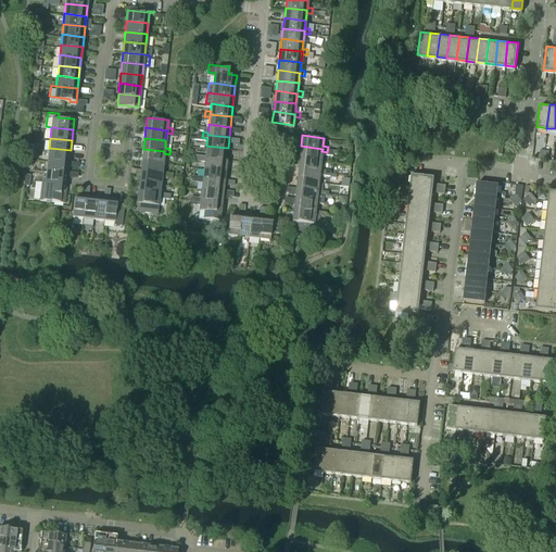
[(545,143),(544,148),(543,157),(553,158),(554,152),(548,152),(550,145),(545,143)]
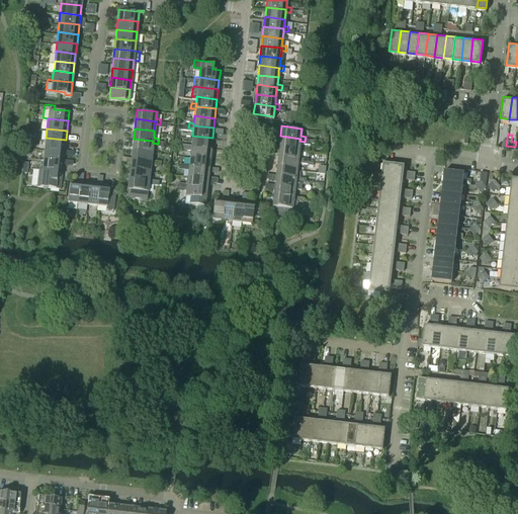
[(191,145),(211,148),(212,138),(192,136),(191,143),(191,145)]
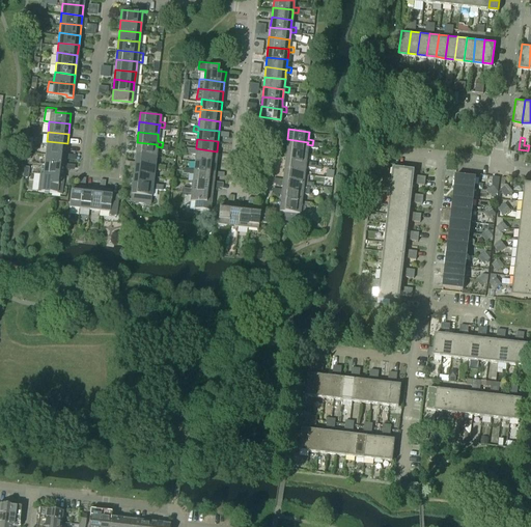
[(287,139),(286,149),(306,151),(307,144),(308,142),(287,139)]
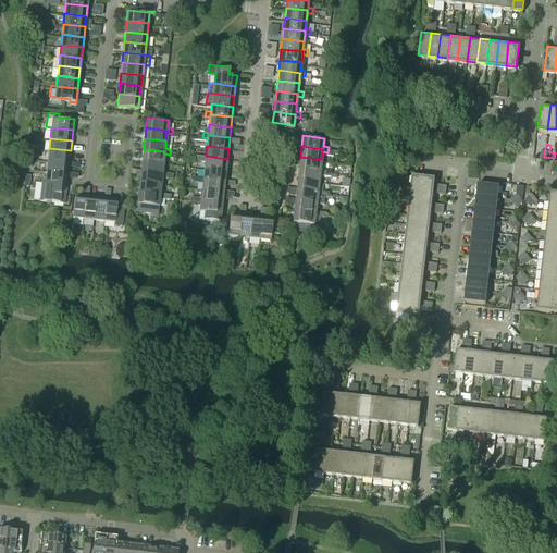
[(49,148),(48,159),(70,161),(71,150),(49,148)]
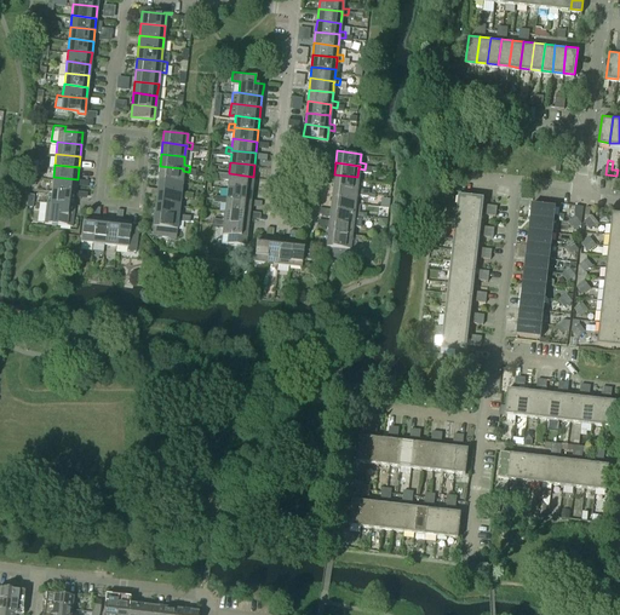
[(160,166),(159,177),(182,179),(183,171),(183,168),(160,166)]
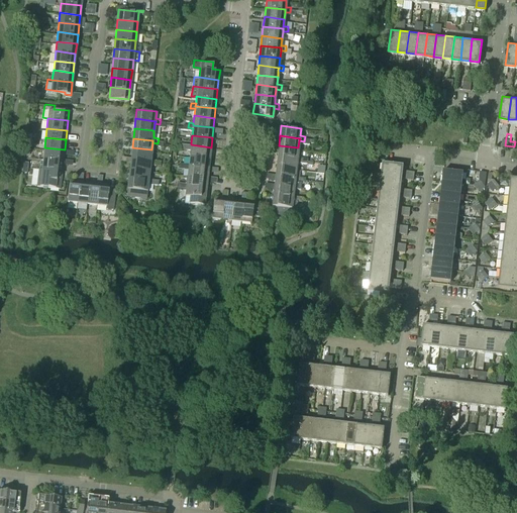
[(190,155),(210,157),(211,147),(191,144),(191,142),(186,141),(186,146),(191,147),(190,155)]
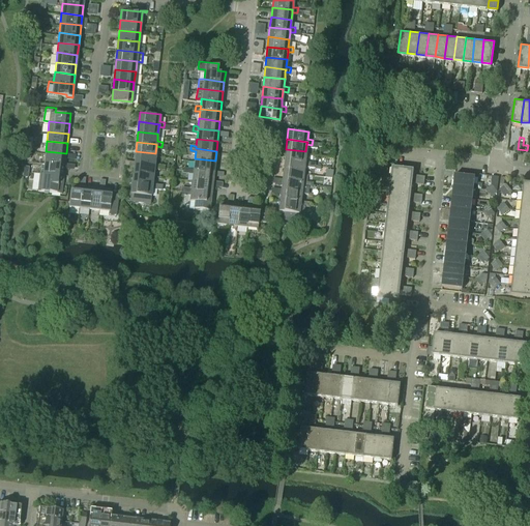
[(286,149),(285,158),(304,162),(304,164),(310,165),(311,159),(305,158),(305,151),(286,149)]
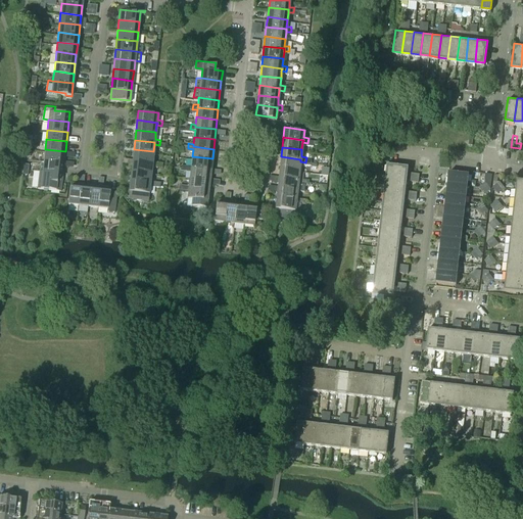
[(45,149),(44,158),(63,160),(65,151),(45,149)]
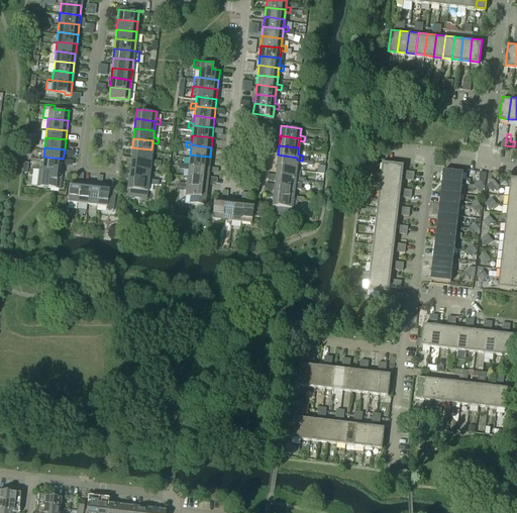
[(132,147),(131,158),(150,160),(150,162),(156,163),(156,158),(150,157),(151,149),(132,147)]
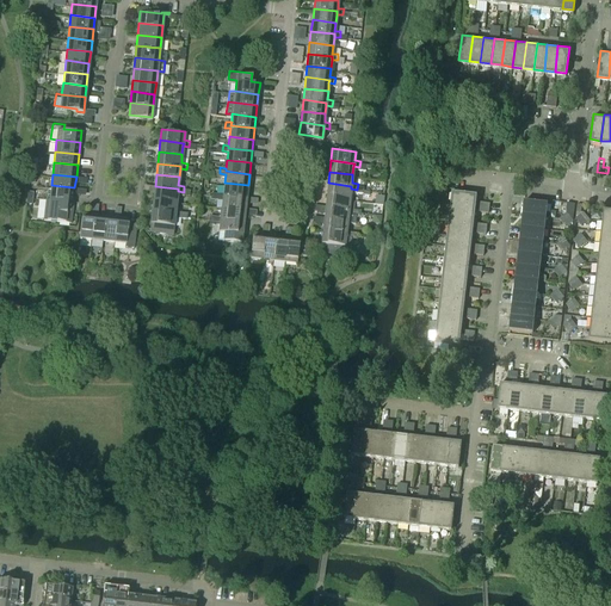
[(223,193),(246,197),(248,185),(224,183),(223,191),(223,193)]
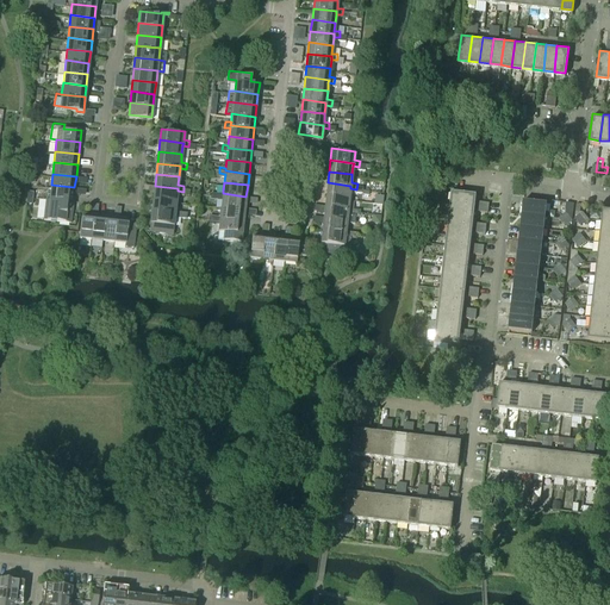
[(328,182),(327,194),(349,197),(350,188),(350,186),(328,182)]
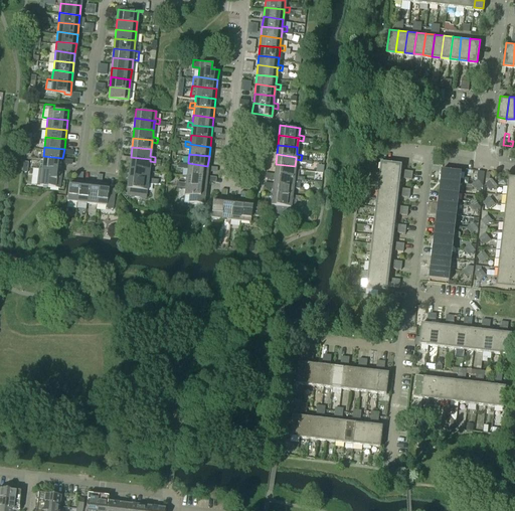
[(40,156),(39,166),(61,168),(62,158),(43,156),(40,156)]
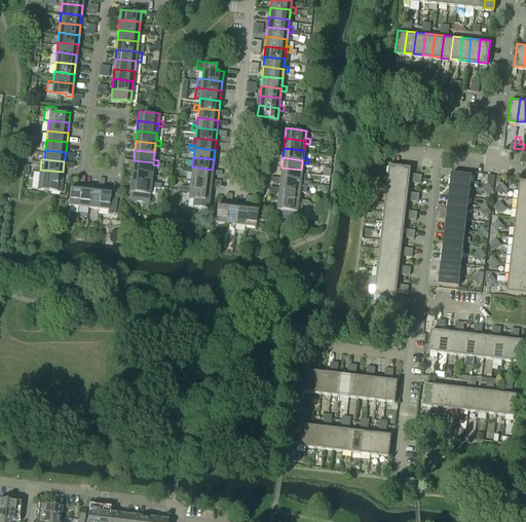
[(134,160),(132,170),(152,172),(153,164),(153,162),(134,160)]
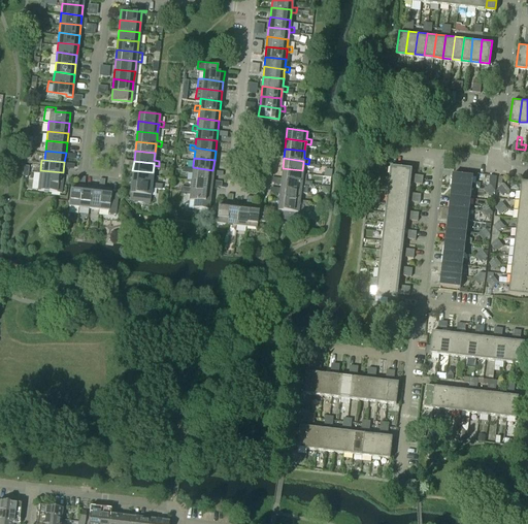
[(391,163),(389,173),(411,175),(413,166),(391,163)]
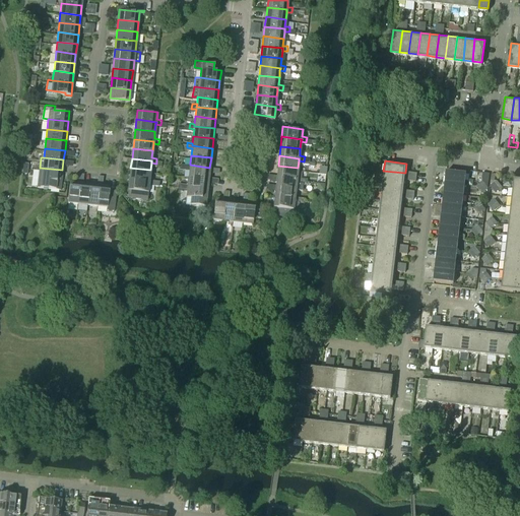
[(189,168),(189,175),(208,177),(209,168),(190,165),(190,163),(185,162),(184,167),(189,168)]
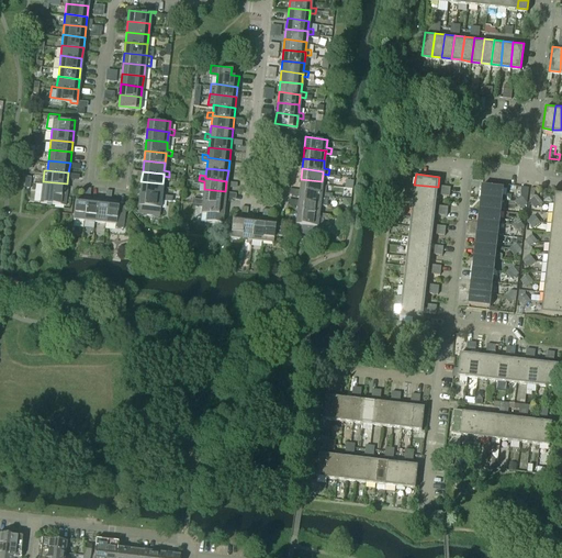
[(301,179),(299,189),(321,192),(321,194),(326,196),(326,190),(321,189),(322,181),(301,179)]
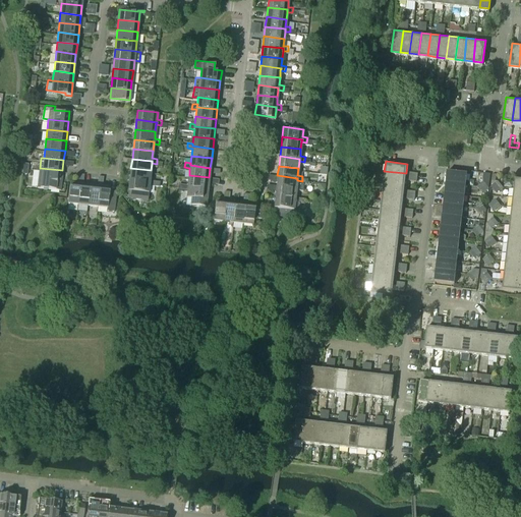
[(62,170),(40,168),(38,185),(60,188),(62,170)]
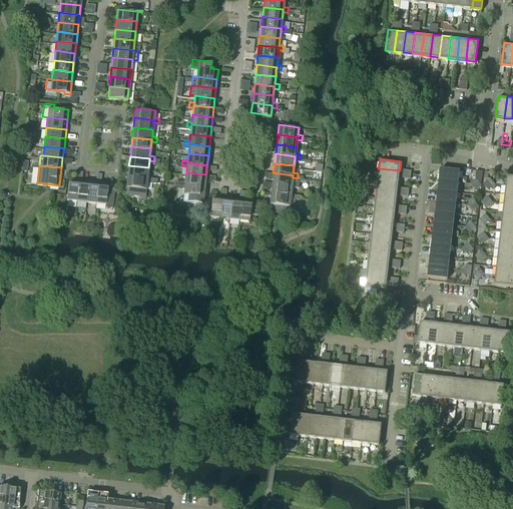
[(128,165),(127,175),(147,177),(147,180),(152,180),(152,175),(147,174),(148,167),(128,165)]
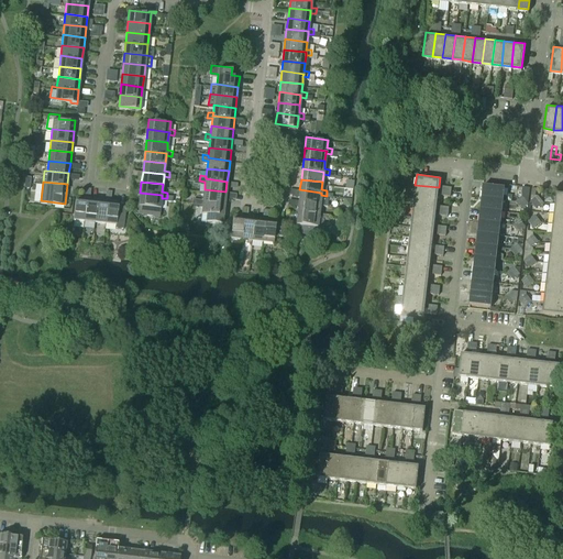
[(483,183),(482,195),(504,197),(505,185),(483,183)]
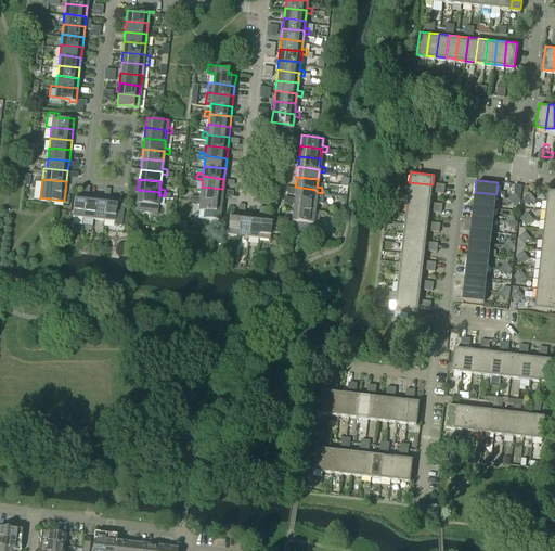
[(409,182),(408,192),(431,194),(433,184),(409,182)]
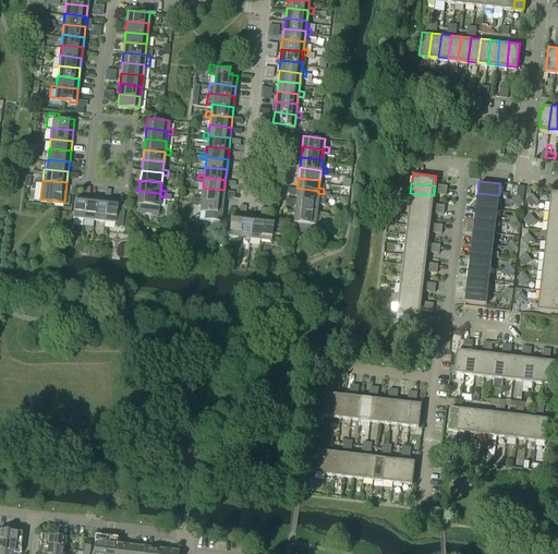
[(518,191),(514,194),(520,201),(523,199),(524,183),(522,183),(521,183),(519,184),(519,189),(518,189),(518,191)]
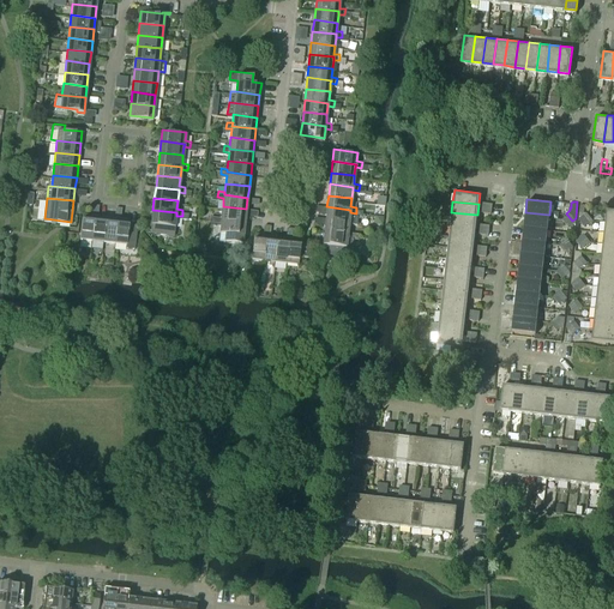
[(223,206),(222,215),(221,217),(245,221),(246,209),(223,206)]
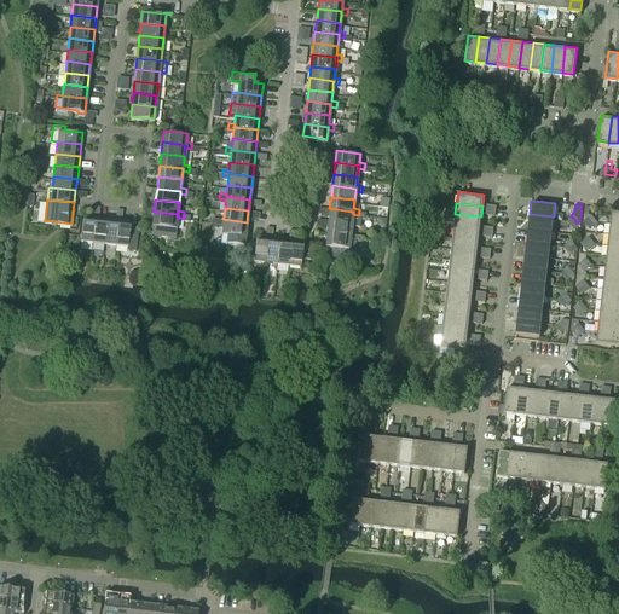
[(329,208),(328,220),(352,222),(353,214),(353,212),(329,208)]
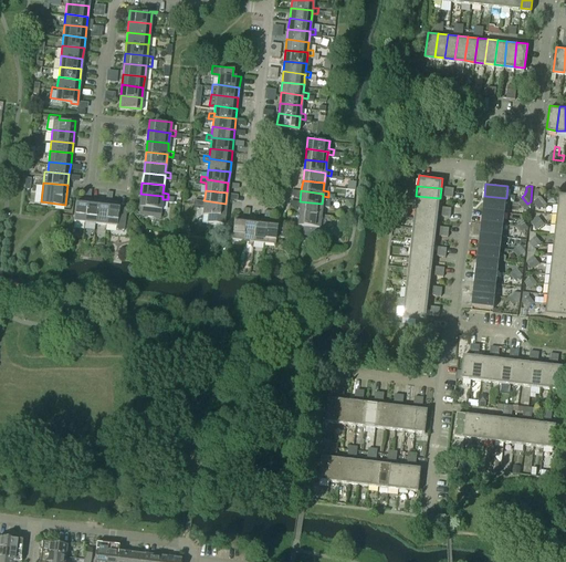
[(74,218),(85,219),(87,197),(90,198),(91,193),(85,191),(84,197),(76,196),(74,218)]
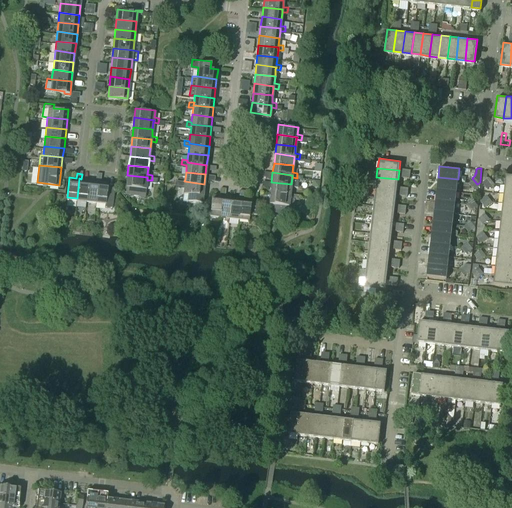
[(86,199),(96,200),(98,181),(100,181),(101,176),(96,175),(95,180),(88,180),(86,199)]
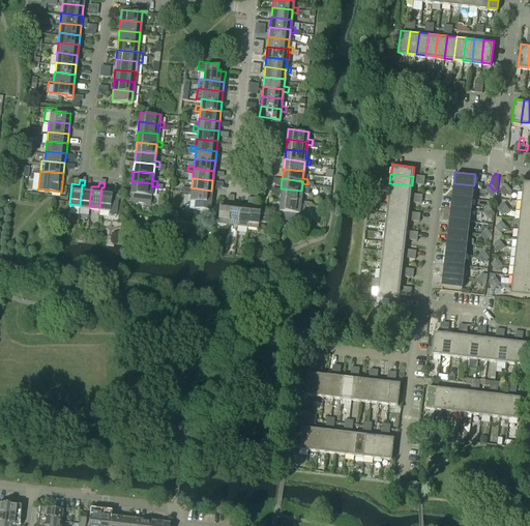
[(152,183),(131,181),(129,198),(150,201),(152,186),(152,183)]
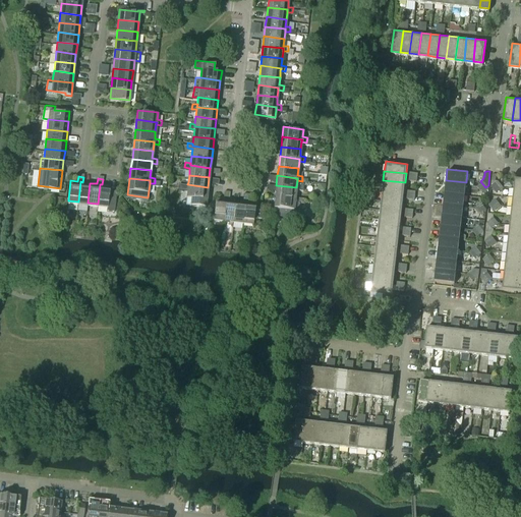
[(495,180),(500,187),(503,184),(498,178),(495,180)]
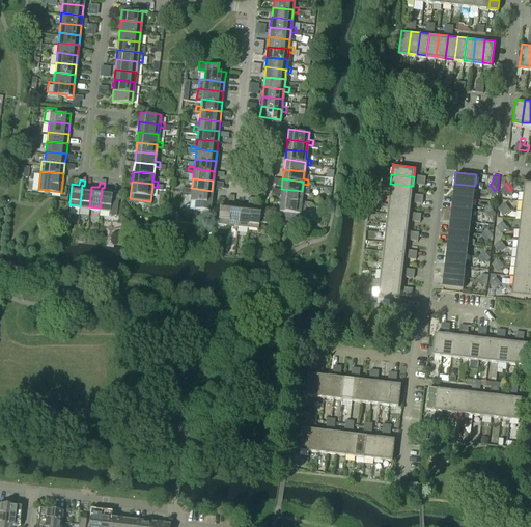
[(390,184),(389,193),(412,195),(413,186),(390,184)]
